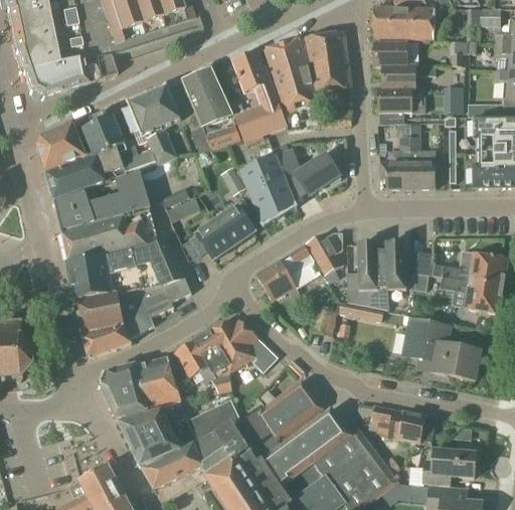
[(81,54),(57,59),(44,0),(3,0),(16,59),(26,90),(39,99),(87,81),(81,54)]
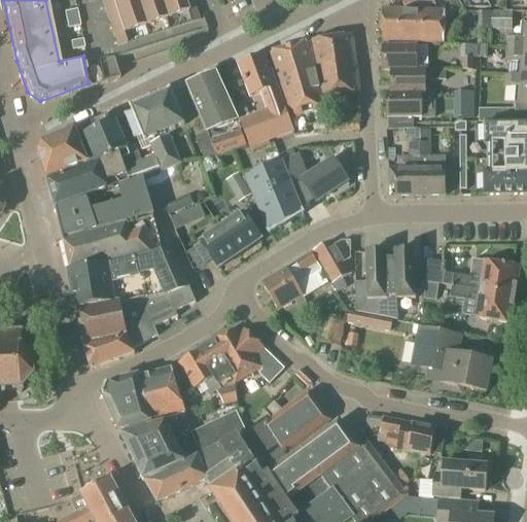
[(101,0),(115,45),(108,47),(111,56),(199,27),(189,0),(101,0)]
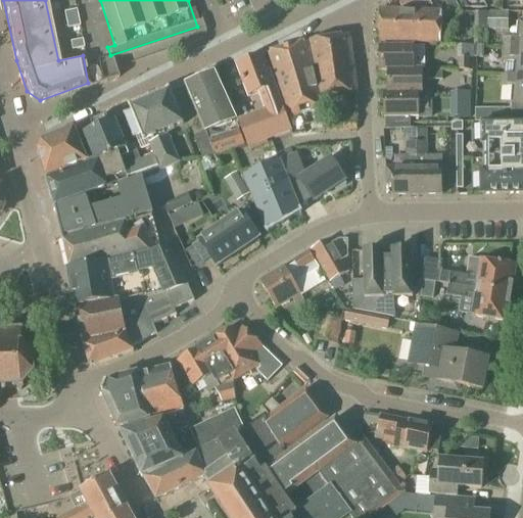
[(441,0),(441,1),(443,0),(446,0),(448,9),(461,9),(459,6),(456,0),(441,0)]
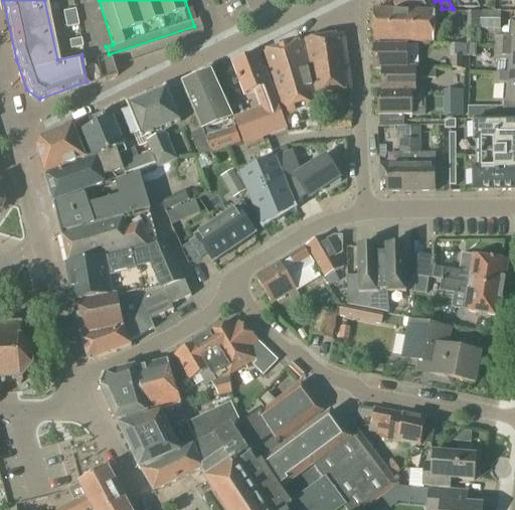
[(71,7),(60,9),(61,17),(73,15),(71,7)]
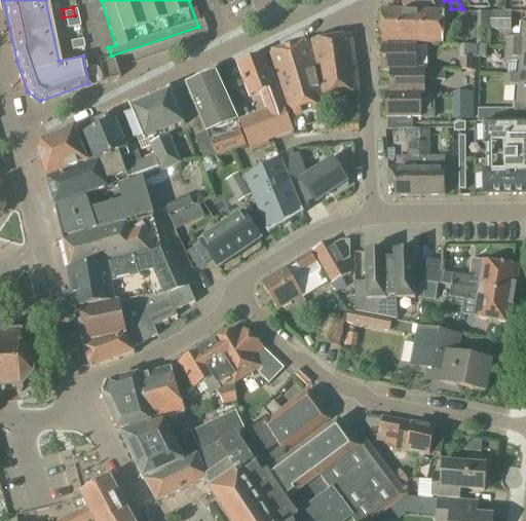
[(442,40),(443,9),(381,7),(380,39),(442,40)]
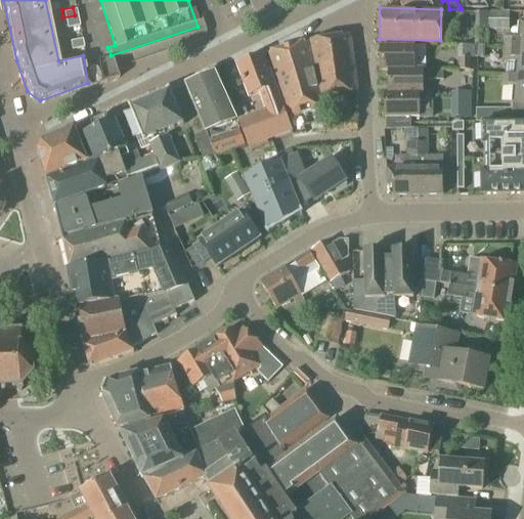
[(510,27),(510,8),(489,8),(488,26),(510,27)]
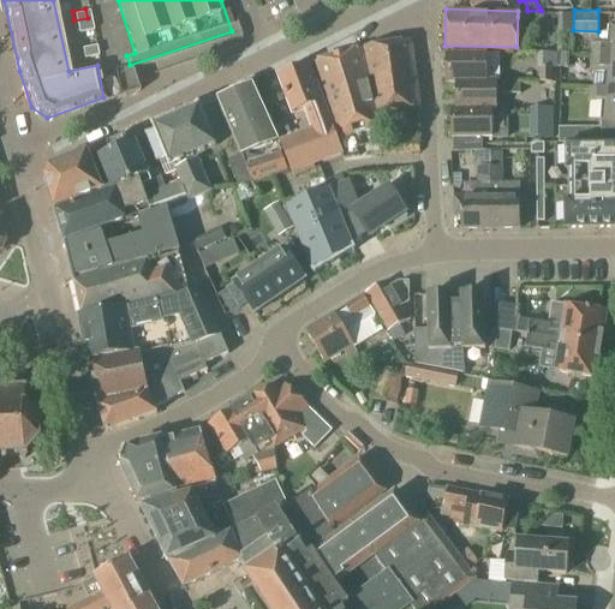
[(88,18),(73,21),(75,30),(89,28),(88,18)]
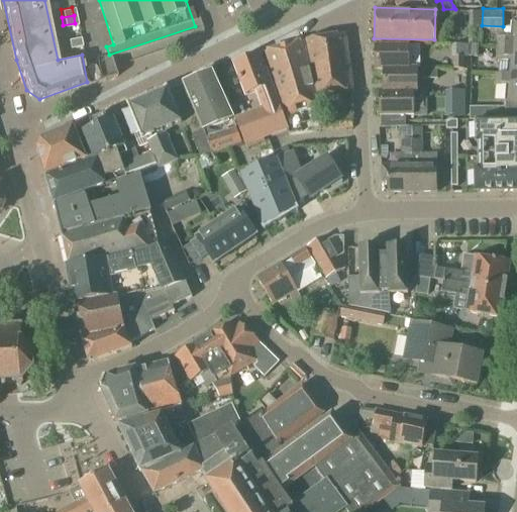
[(516,17),(515,18),(513,35),(499,34),(498,44),(516,44),(516,17)]
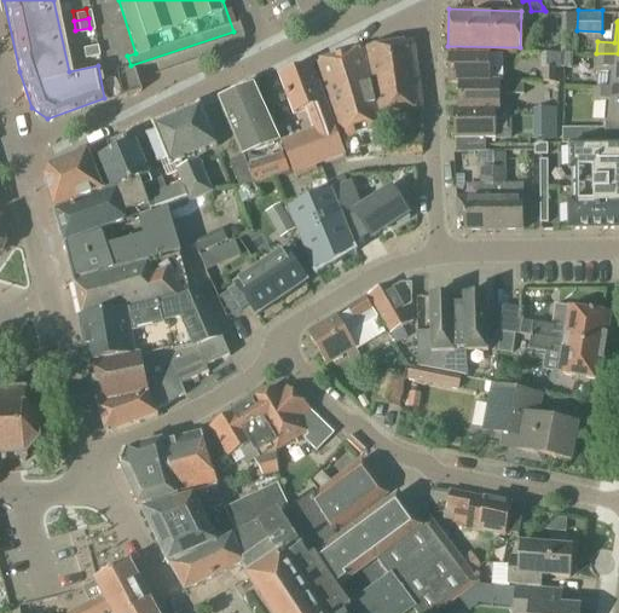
[(562,48),(573,50),(574,33),(561,32),(560,48),(562,48)]
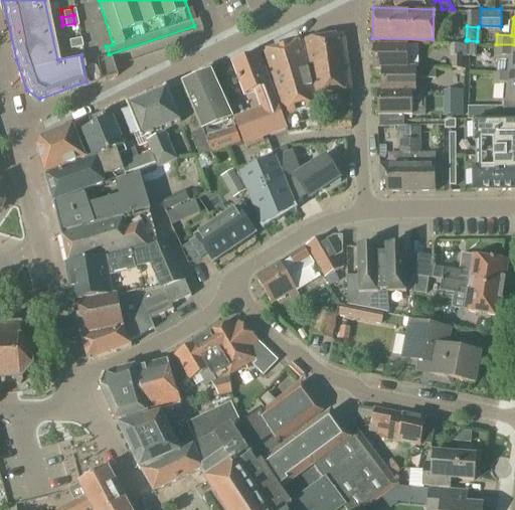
[(315,90),(350,87),(343,30),(304,36),(315,90)]
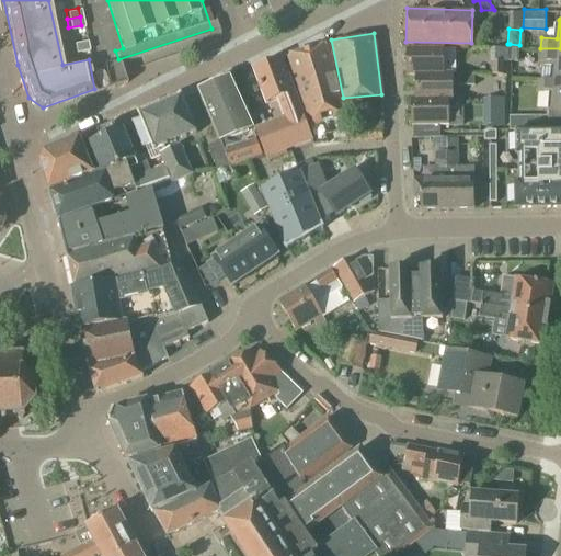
[(84,40),(71,42),(72,50),(87,48),(84,40)]
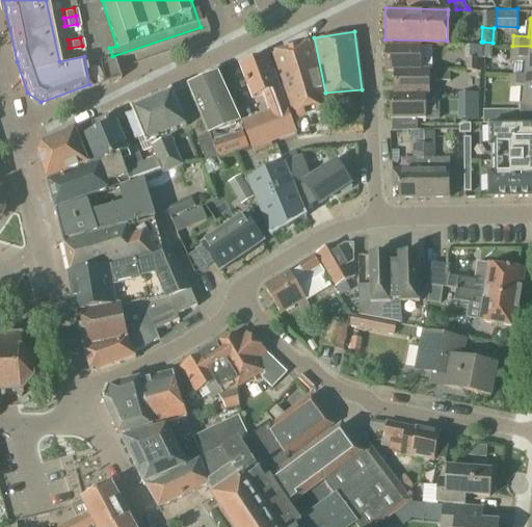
[(294,116),(308,111),(320,107),(323,117),(326,117),(310,37),(272,50),(294,116)]
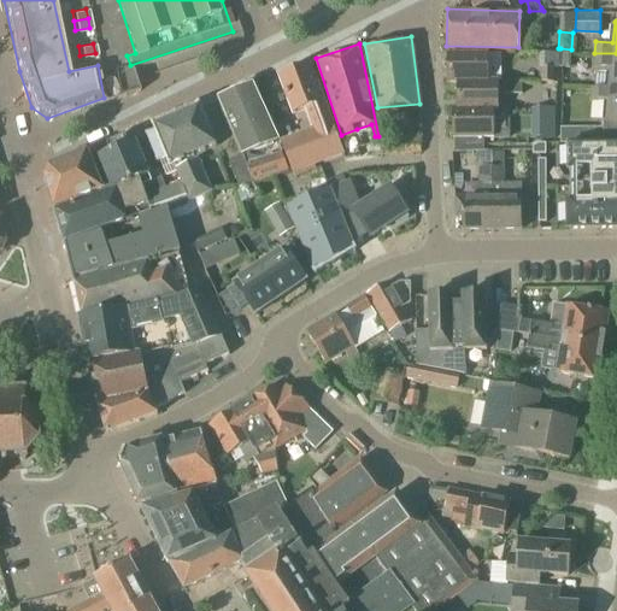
[(570,64),(571,50),(560,48),(559,63),(570,64)]
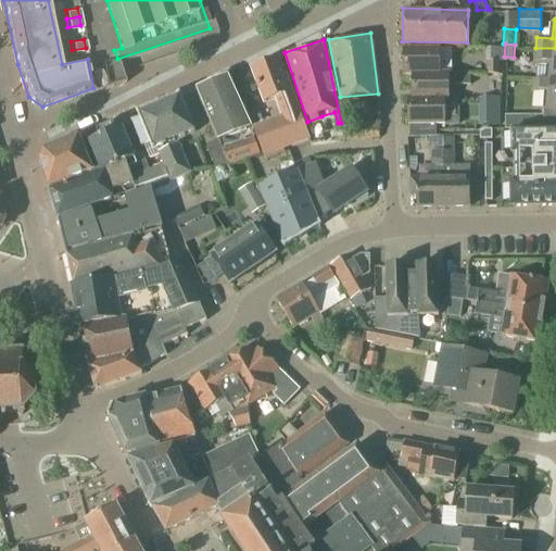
[(402,45),(402,70),(412,70),(439,70),(439,69),(439,57),(452,57),(452,47),(439,47),(439,45),(402,45)]
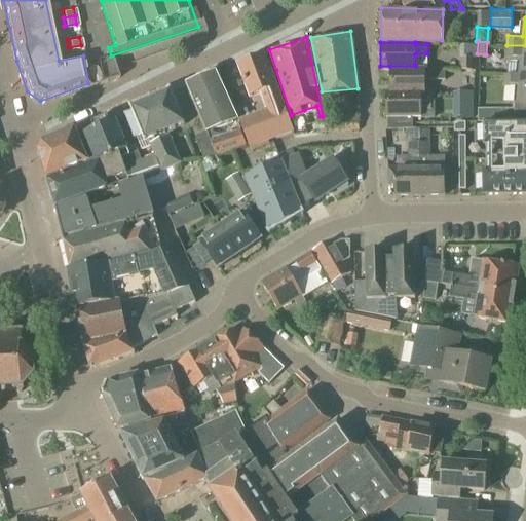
[(525,45),(506,45),(505,54),(521,56),(519,72),(519,73),(525,73),(525,45)]
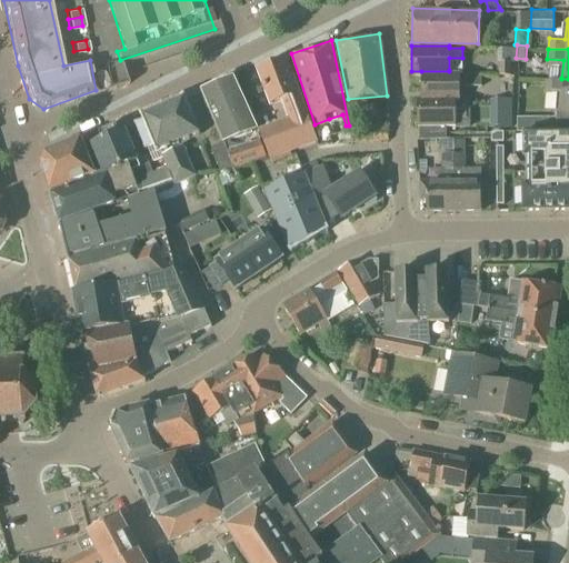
[(306,110),(303,106),(292,72),(289,73),(283,57),(257,67),(269,101),(279,97),(285,112),(286,117),(261,127),(270,150),(315,132),(306,110)]
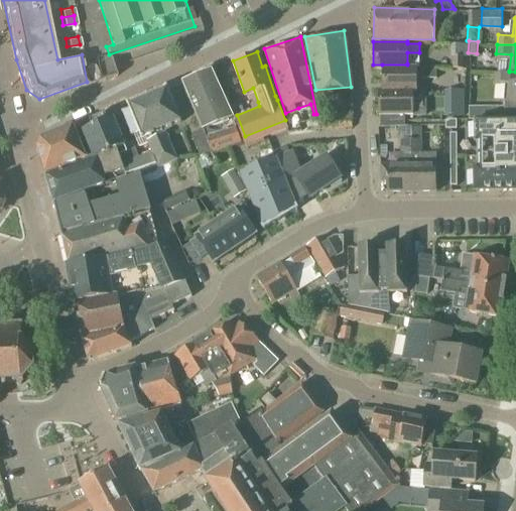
[(453,68),(463,68),(463,53),(453,53),(453,68)]
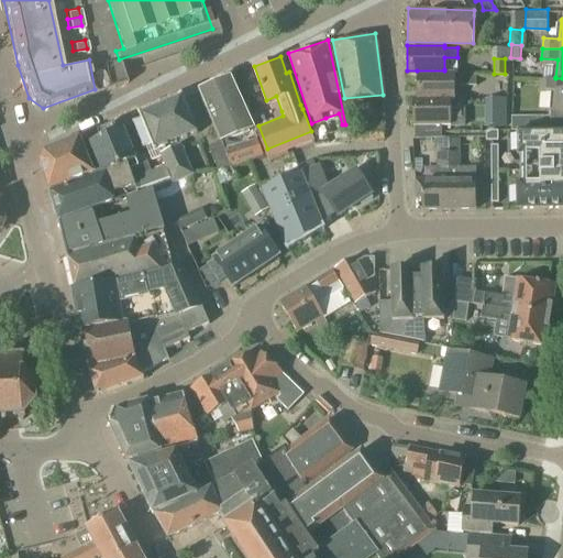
[(417,95),(416,96),(449,95),(449,96),(453,96),(453,81),(477,83),(476,72),(453,70),(453,69),(444,69),(444,70),(417,70),(417,95)]
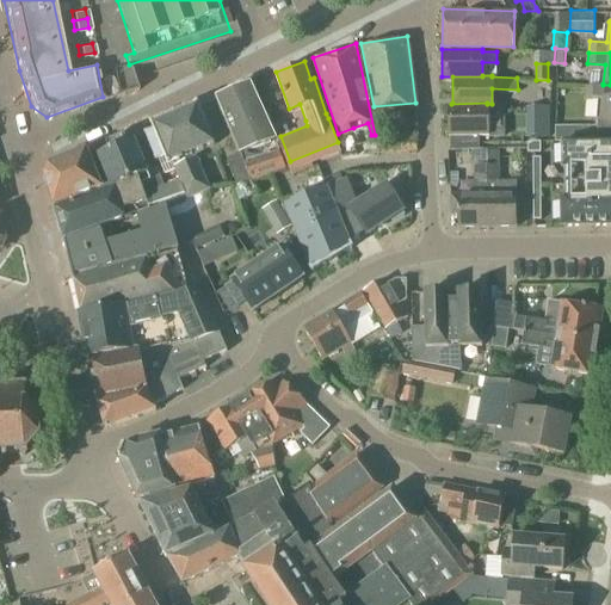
[(239,148),(272,136),(248,81),(216,94),(239,148)]
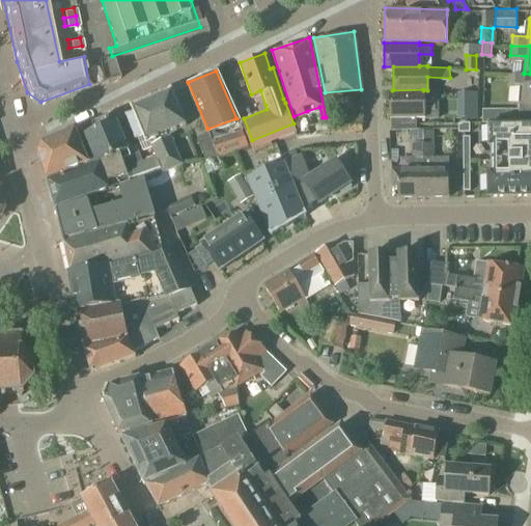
[(530,74),(524,74),(524,73),(509,71),(508,82),(524,84),(522,100),(530,101),(530,74)]
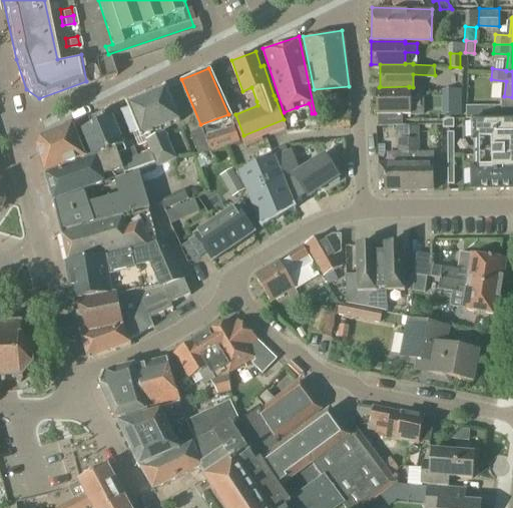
[(148,131),(178,119),(172,104),(173,104),(167,91),(164,84),(125,101),(128,107),(121,110),(130,132),(132,131),(136,141),(146,137),(150,136),(148,131)]
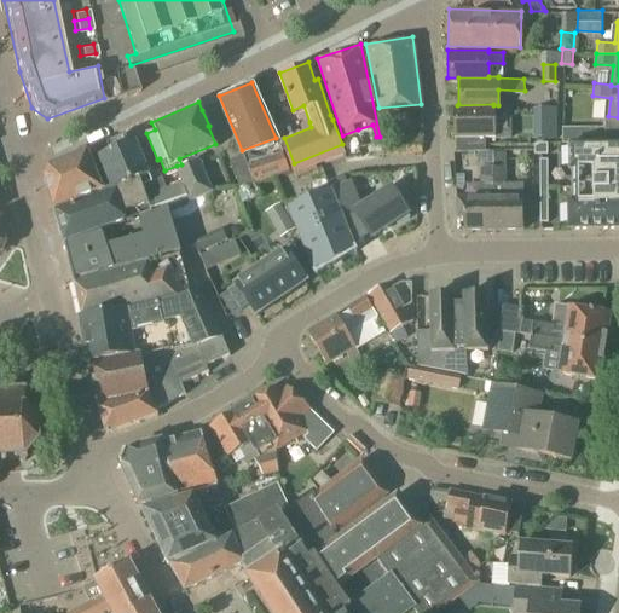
[(452,104),(452,133),(456,133),(456,149),(484,148),(486,148),(486,133),(493,133),(493,105),(493,104),(457,105),(458,104),(452,104)]
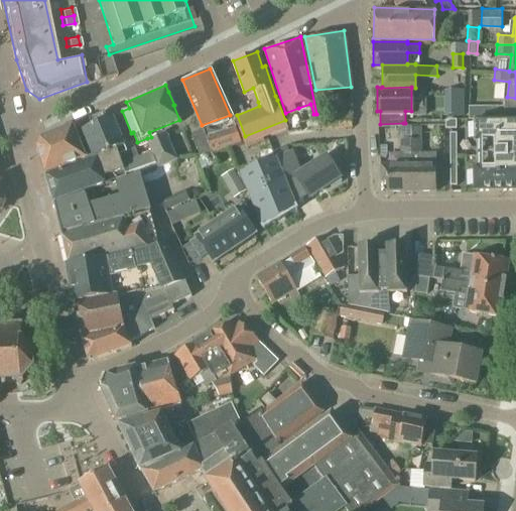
[(444,100),(464,100),(464,88),(444,88),(444,100)]
